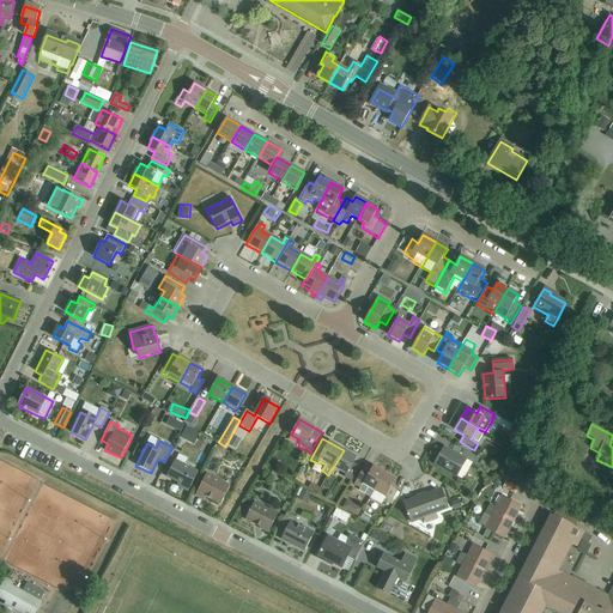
[(435,465),(456,477),(457,477),(463,480),(472,463),(475,466),(480,459),(461,448),(457,455),(444,447),(435,465)]
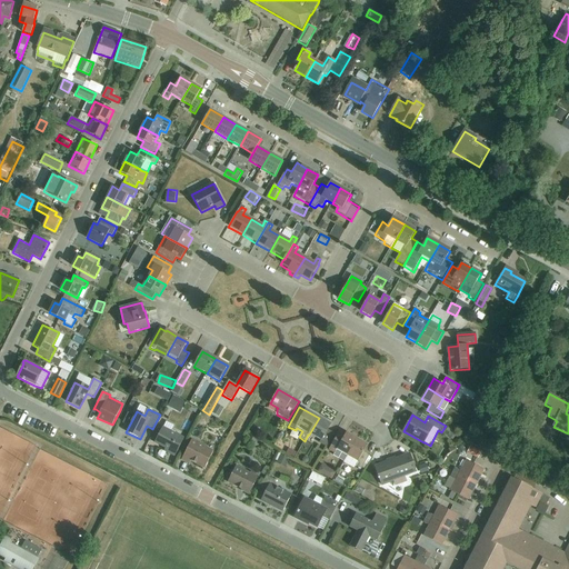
[(319,418),(309,435),(321,441),(319,445),(327,449),(335,435),(328,431),(331,425),(319,418)]
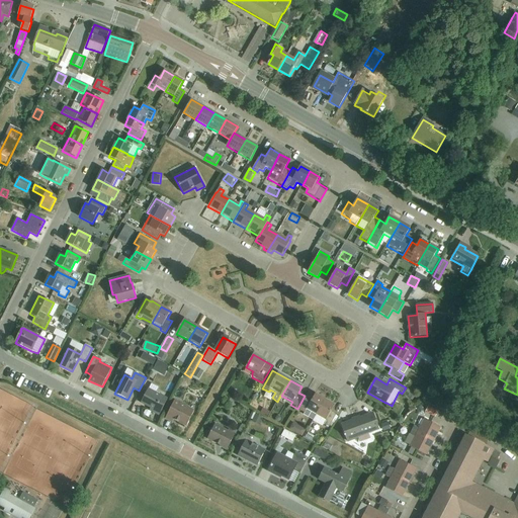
[(153,413),(159,416),(168,399),(148,389),(141,404),(154,410),(153,413)]
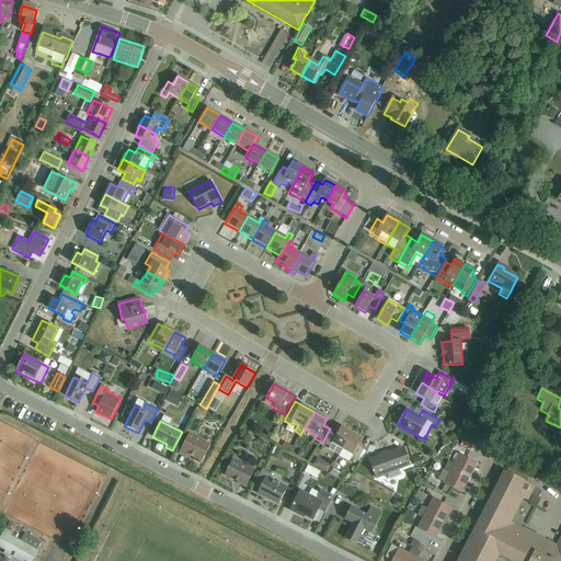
[(339,455),(342,449),(351,432),(341,426),(341,427),(334,424),(323,444),(329,447),(328,449),(339,455)]
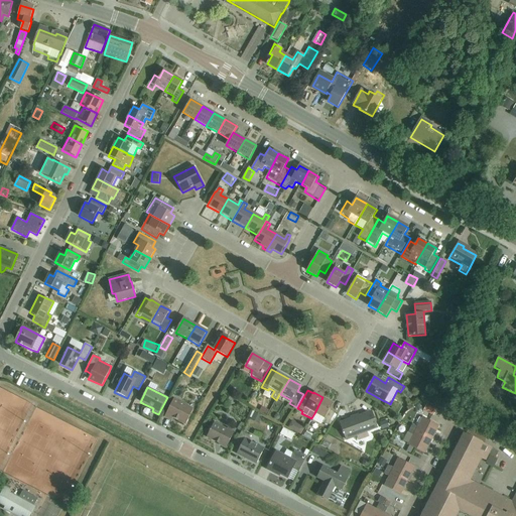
[(321,422),(328,425),(335,413),(330,410),(334,404),(323,397),(314,413),(311,418),(310,419),(320,424),(321,422)]
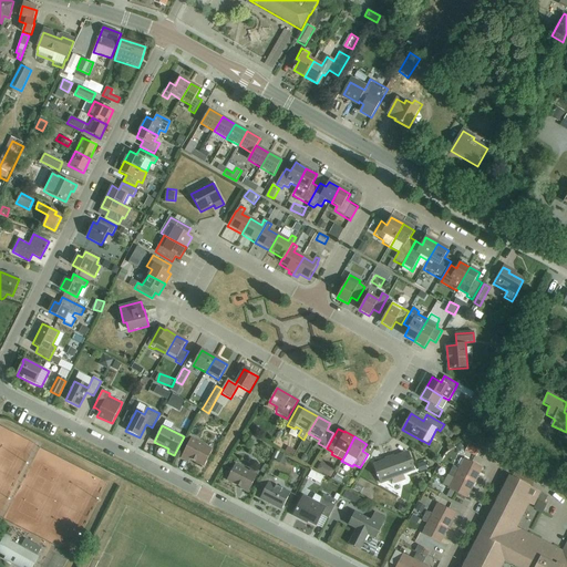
[(181,459),(188,463),(191,460),(204,467),(213,450),(191,439),(181,459)]
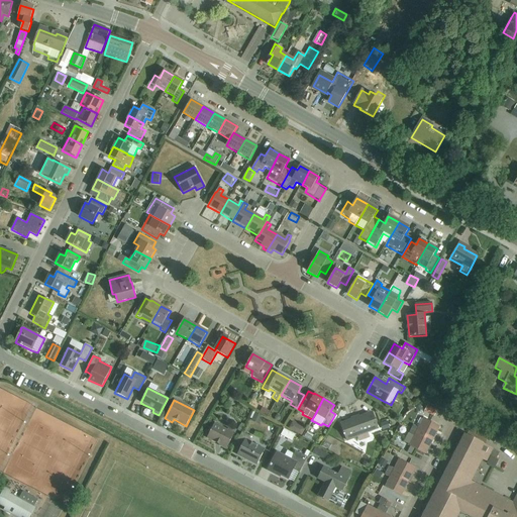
[(424,412),(433,417),(437,410),(427,405),(424,412)]
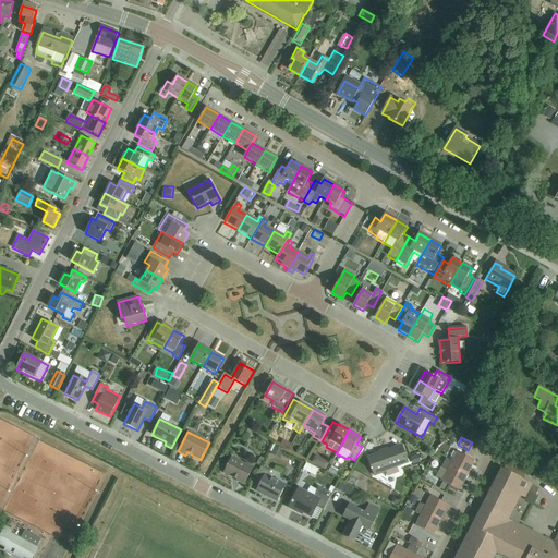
[(277,445),(275,452),(282,455),(284,448),(277,445)]
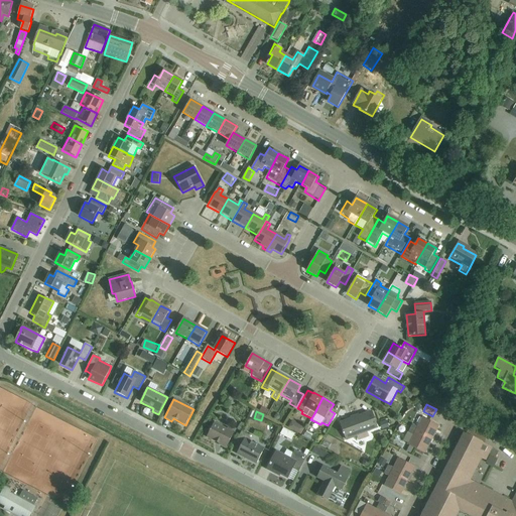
[(356,435),(377,428),(372,411),(359,416),(358,415),(351,417),(351,419),(341,423),(347,440),(356,436),(356,435)]
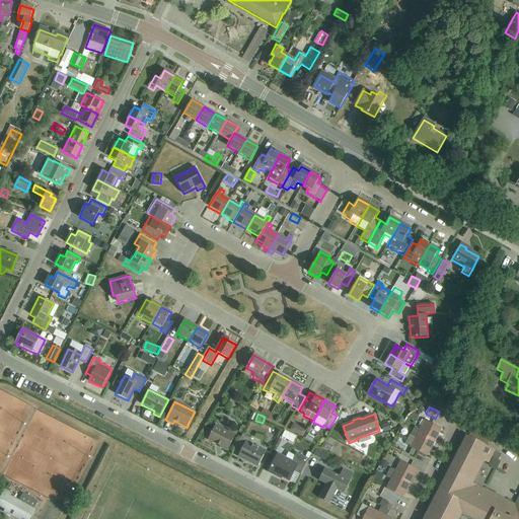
[(415,427),(413,431),(435,442),(442,429),(425,420),(421,430),(415,427)]
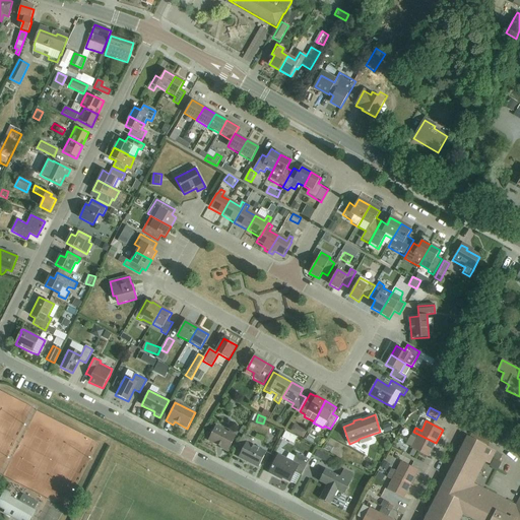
[(293,429),(306,437),(310,430),(297,423),(293,429)]
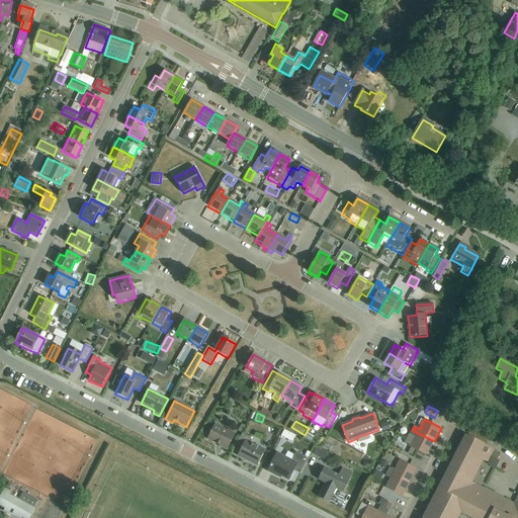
[(220,447),(227,450),(236,434),(229,430),(228,431),(214,425),(207,439),(221,446),(220,447)]
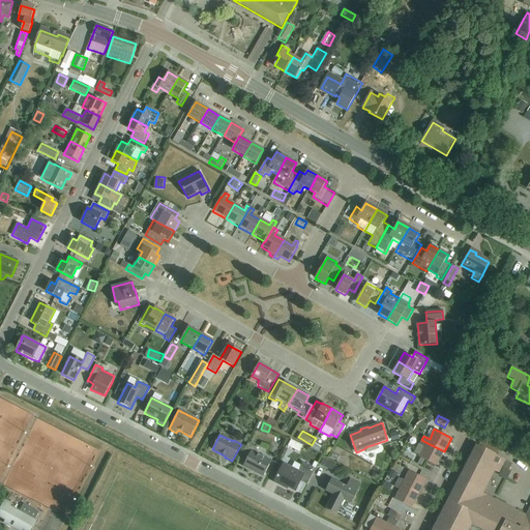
[(480,445),(497,454),(502,446),(484,437),(480,445)]
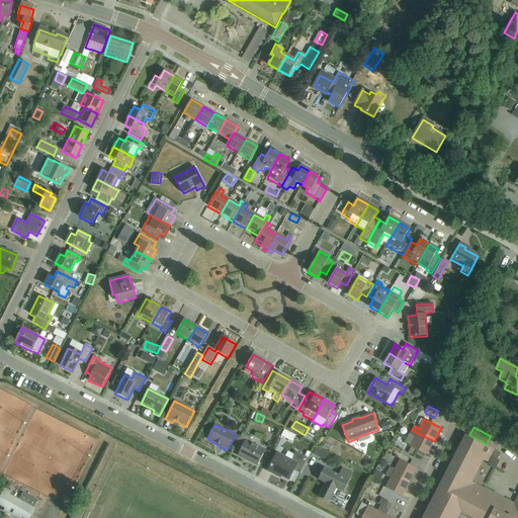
[(286,428),(282,435),(295,441),(298,434),(286,428)]
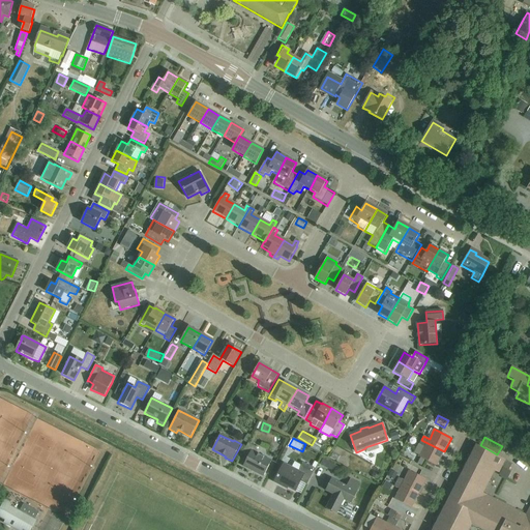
[(418,444),(414,452),(420,457),(419,458),(437,466),(444,451),(421,440),(419,444),(418,444)]
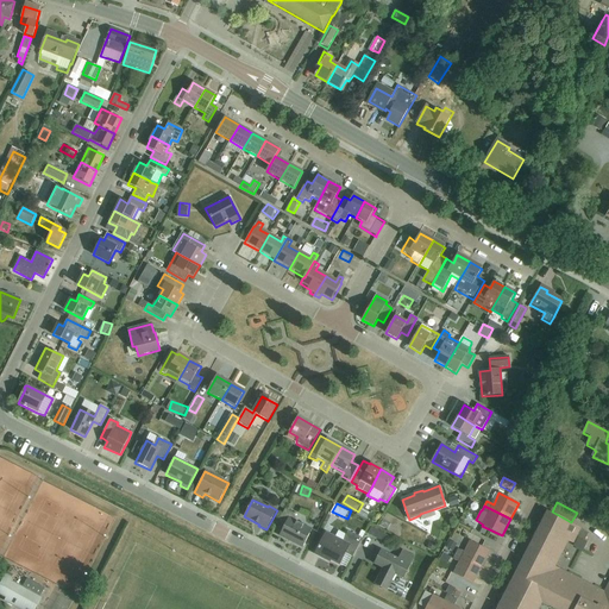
[(280,537),(302,548),(312,529),(294,520),(296,515),(286,509),(277,523),(284,527),(280,537)]
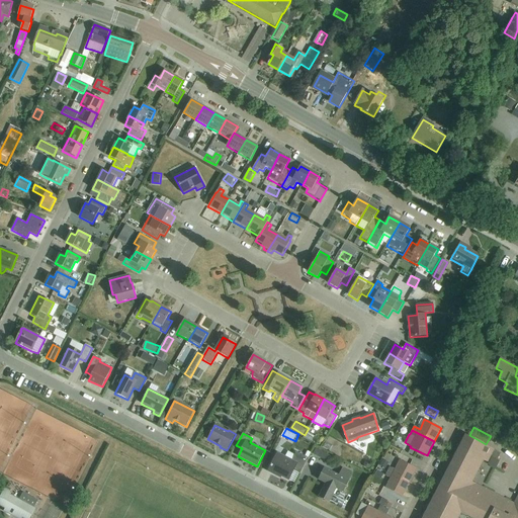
[(517,517),(517,498),(514,506),(471,485),(483,462),(487,464),(491,456),(494,452),(484,447),(484,446),(465,437),(423,517),(458,517),(460,515),(466,517),(517,517)]
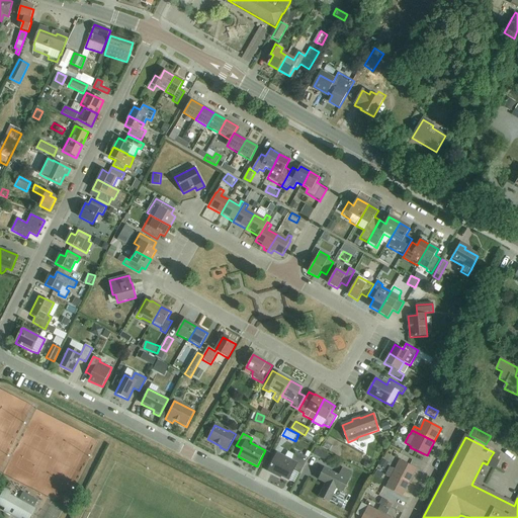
[(318,448),(315,452),(326,458),(328,454),(318,448)]
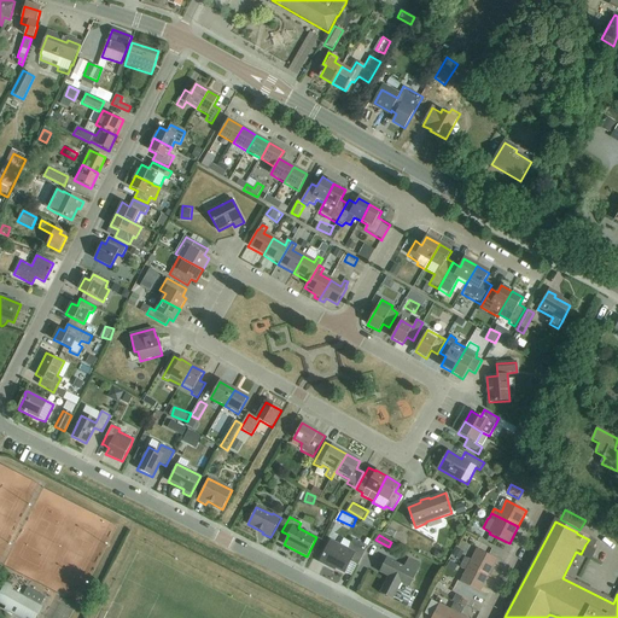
[(596,541),(589,537),(589,540),(586,544),(593,549),(596,541)]
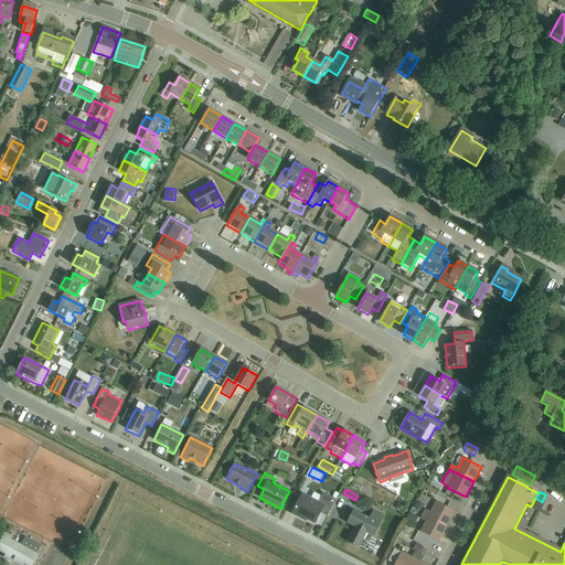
[(327,518),(337,500),(323,493),(318,503),(302,494),(292,514),(301,519),(302,518),(315,524),(320,514),(327,518)]
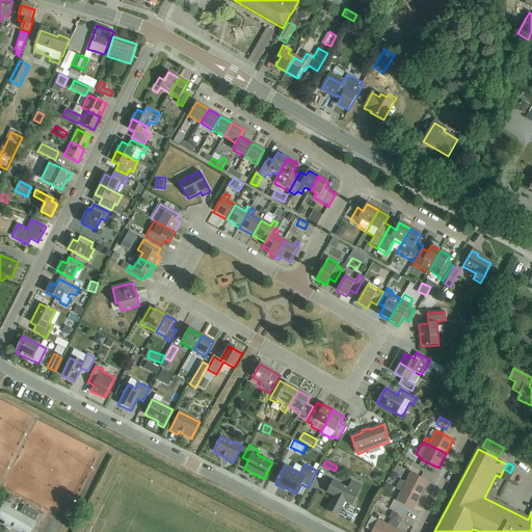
[(513,474),(505,470),(501,478),(508,482),(513,474)]
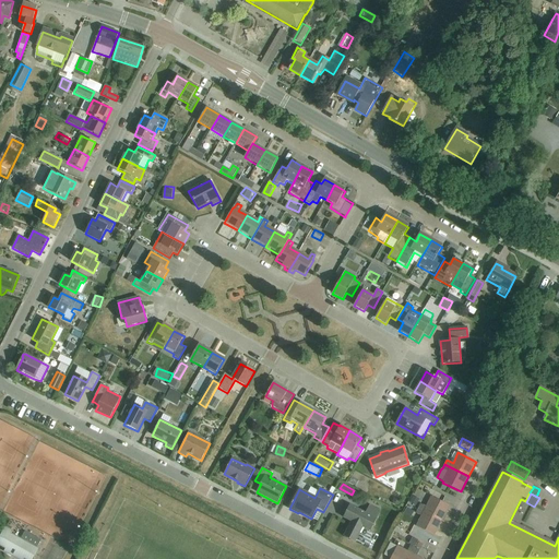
[(420,504),(418,509),(442,521),(450,506),(442,502),(431,497),(426,508),(420,504)]
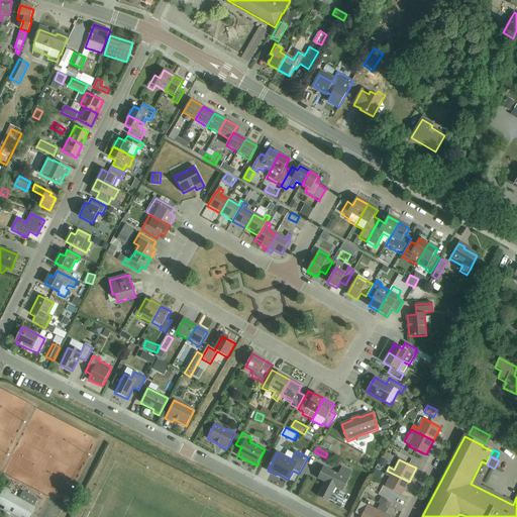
[(323,468),(317,479),(325,483),(318,497),(328,502),(335,488),(342,492),(348,481),(352,473),(342,468),(338,475),(323,468)]
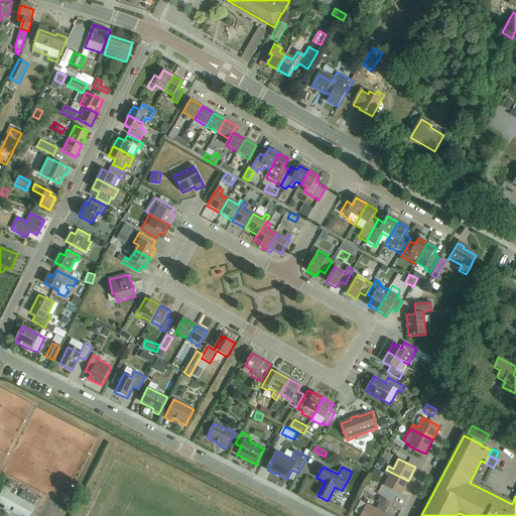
[(408,481),(386,470),(384,474),(389,477),(384,487),(401,495),(408,481)]
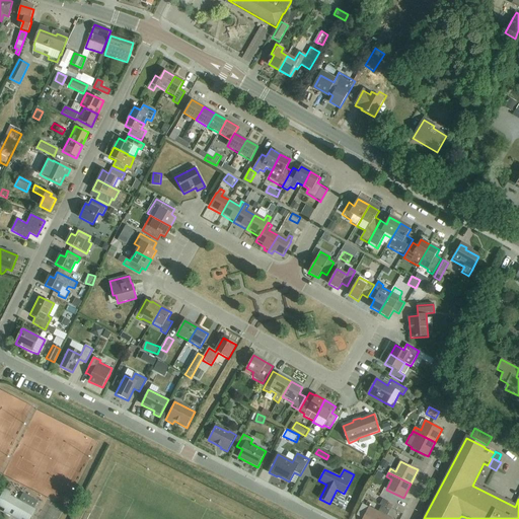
[(0,499),(0,507),(5,510),(4,513),(15,518),(21,518),(23,517),(27,518),(29,518),(34,510),(9,496),(10,493),(5,490),(0,499)]
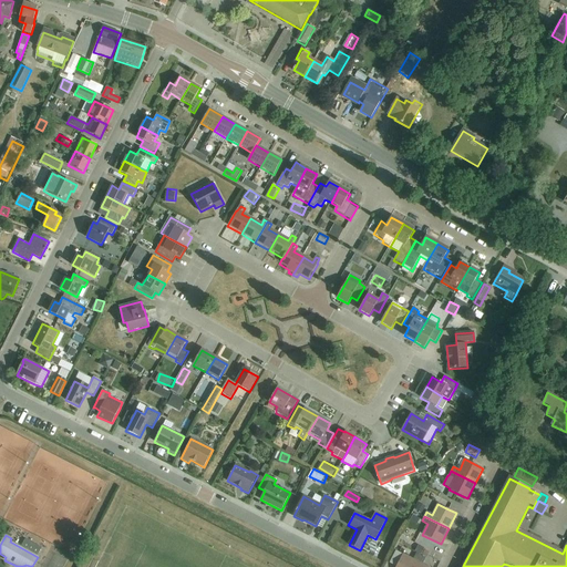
[(395,566),(415,566),(421,556),(416,554),(413,559),(403,555),(395,566)]
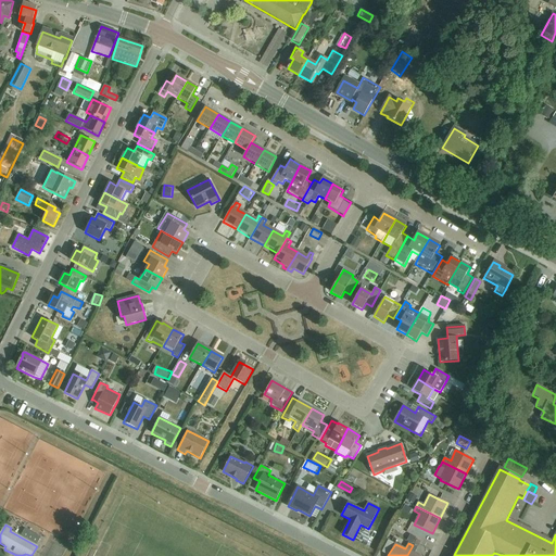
[(413,545),(407,555),(419,555),(415,554),(417,547),(413,545)]
